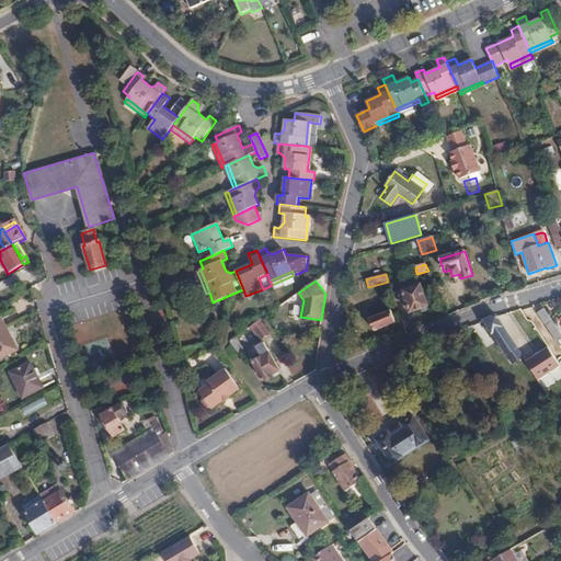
[(428,307),(421,285),(402,292),(410,313),(428,307)]
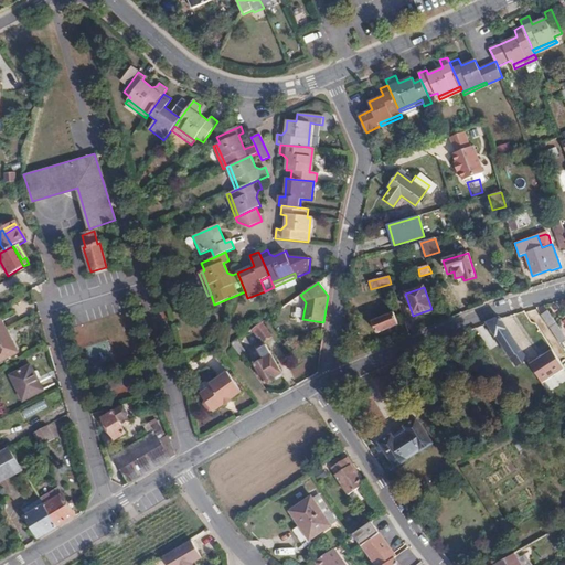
[(564,337),(547,309),(541,313),(560,342),(564,338),(564,337)]
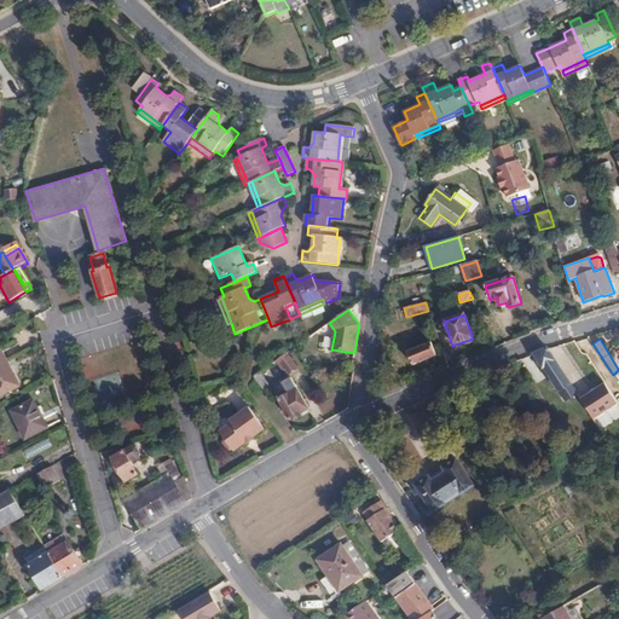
[(435,357),(431,343),(406,353),(412,366),(435,357)]
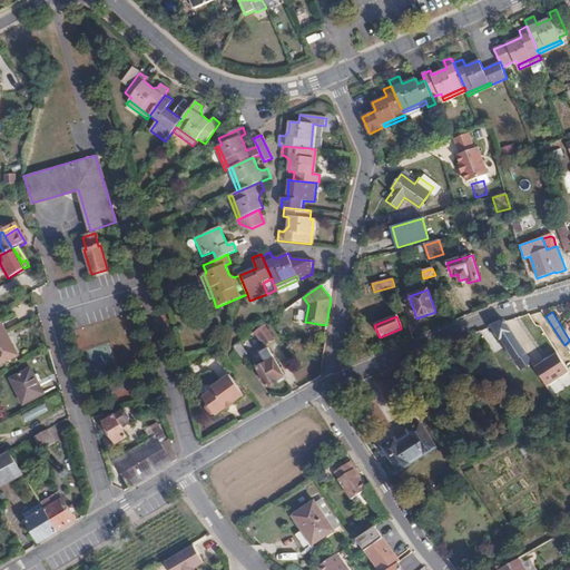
[(527,353),(505,321),(492,327),(500,338),(501,338),(502,340),(500,341),(504,347),(507,345),(517,361),(527,353)]
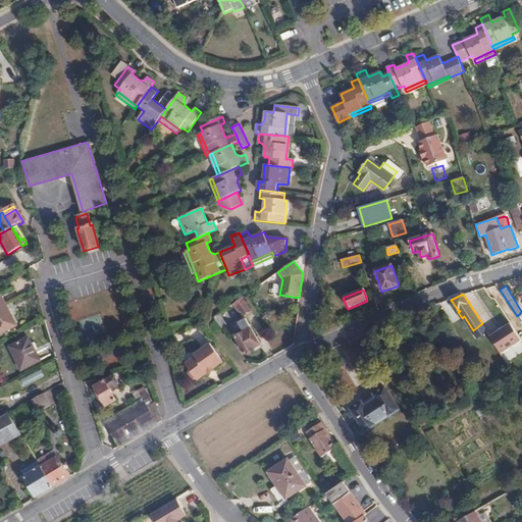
[(0,332),(16,323),(2,295),(0,296),(0,332)]
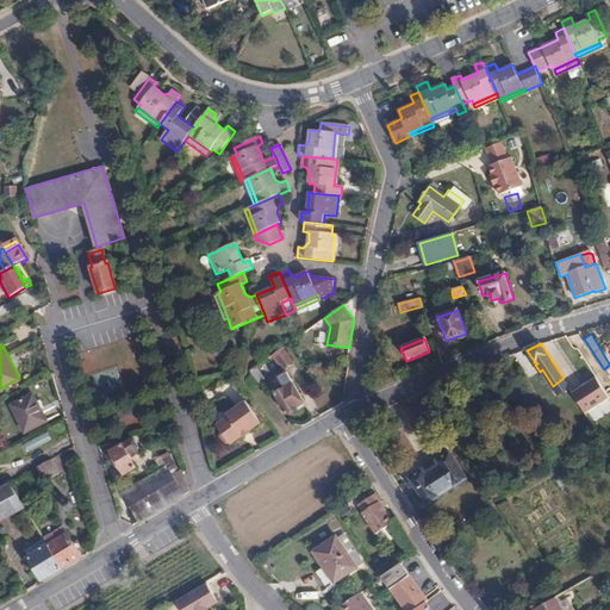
[(292,363),(282,349),(272,356),(279,367),(281,365),(284,369),(292,363)]
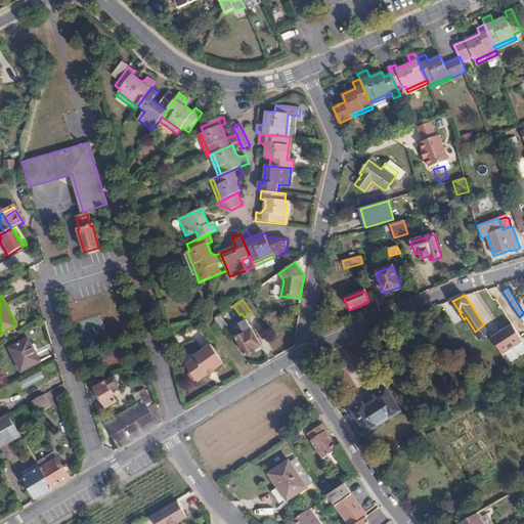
[(221,314),(215,319),(222,330),(228,325),(221,314)]
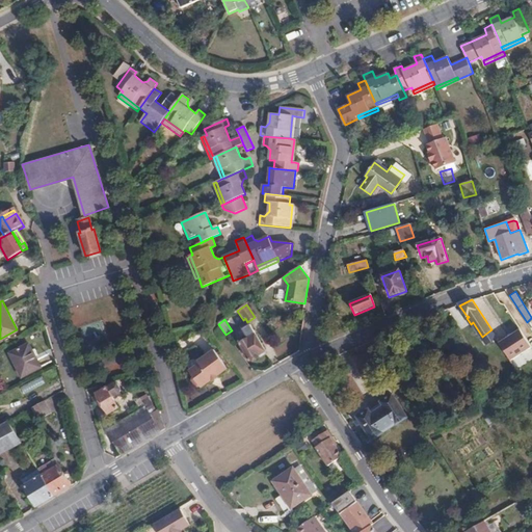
[(265,352),(249,325),(243,328),(248,339),(240,344),(250,362),(260,357),(259,355),(265,352)]
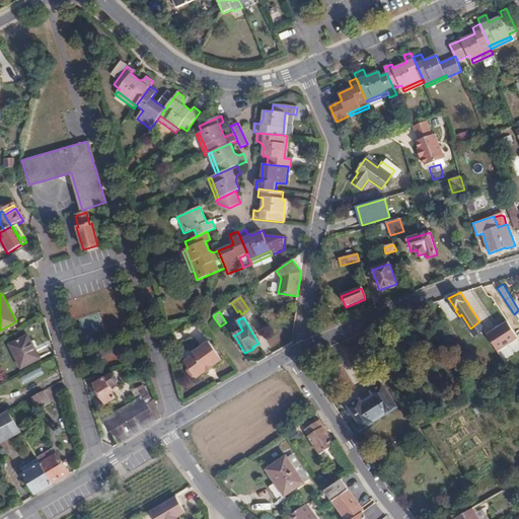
[(495,354),(518,341),(509,322),(485,336),(495,354)]
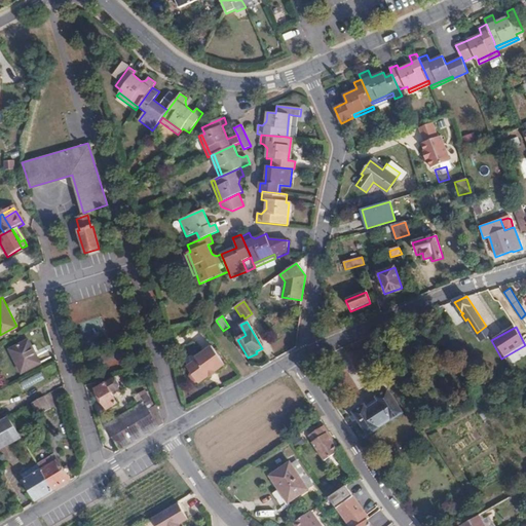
[(28,339),(20,343),(31,365),(39,361),(28,339)]
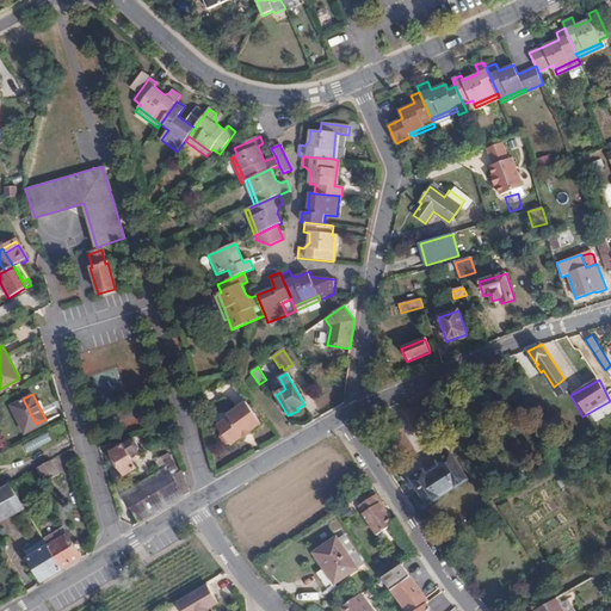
[(36,424),(23,399),(8,406),(22,431),(36,424)]
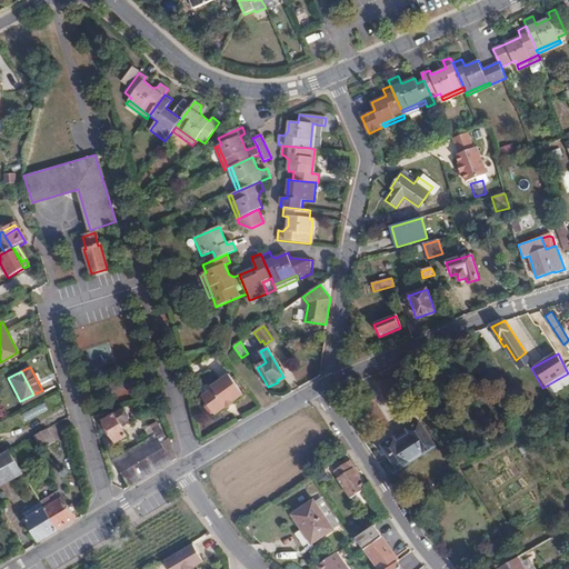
[(242,393),(229,373),(211,385),(212,388),(201,395),(205,400),(203,405),(209,412),(213,412),(215,413),(226,406),(225,405),(230,400),(231,401),(242,393)]
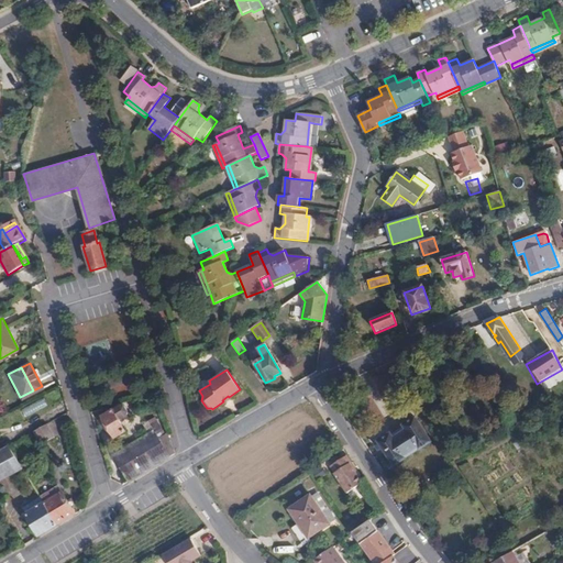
[(90,412),(92,421),(102,417),(114,438),(125,432),(118,420),(127,416),(127,410),(124,406),(121,406),(106,415),(102,409),(90,412)]
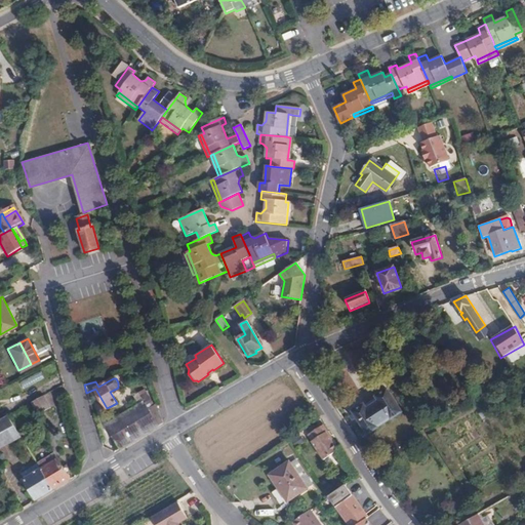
[(120,448),(164,422),(156,404),(154,405),(145,390),(138,394),(143,401),(105,425),(120,448)]
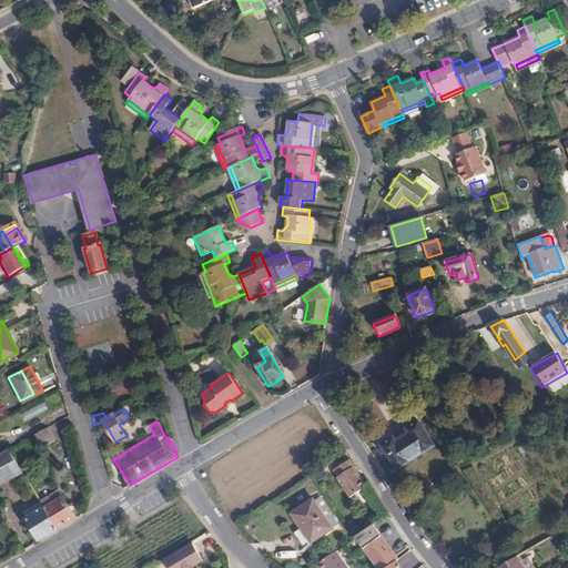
[(436,447),(419,422),(407,429),(411,435),(397,444),(394,438),(383,446),(384,447),(381,449),(384,455),(387,453),(399,470),(411,464),(409,462),(423,453),(424,455),(436,447)]
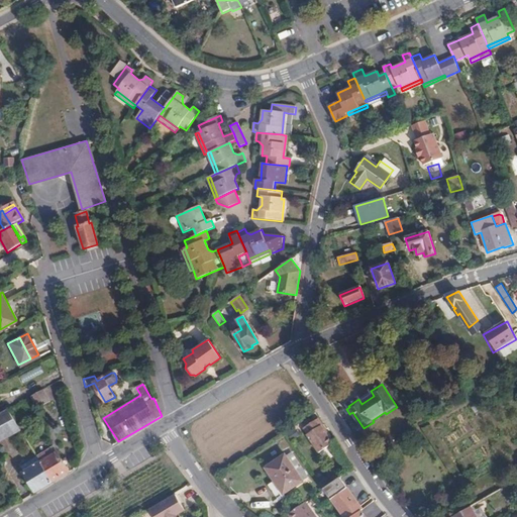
[(49,402),(42,390),(31,396),(38,408),(49,402)]
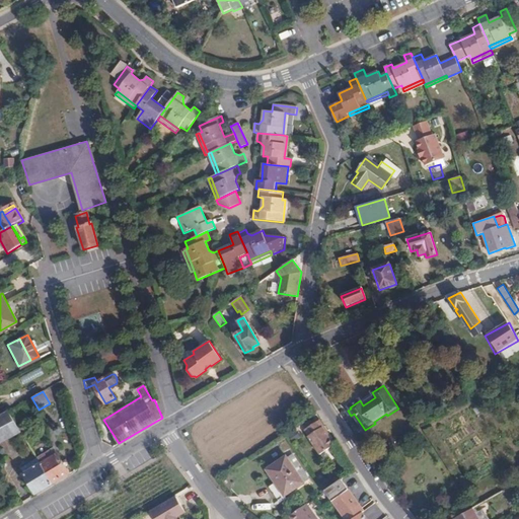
[(0,441),(21,432),(7,411),(0,414),(0,441)]
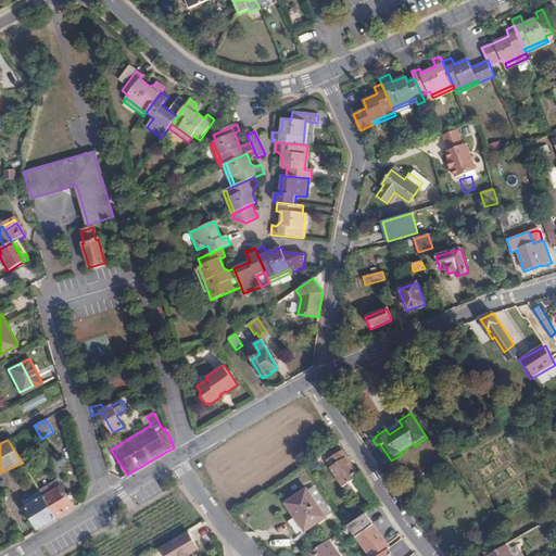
[(348,460),(342,453),(326,464),(343,490),(357,480),(345,462),(348,460)]
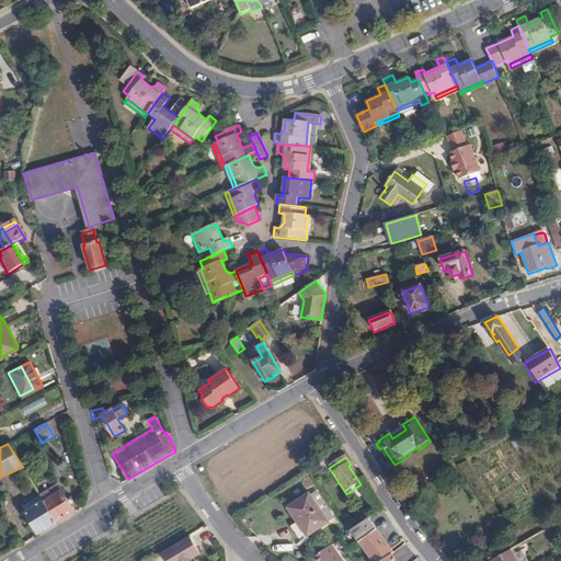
[(45,501),(63,491),(58,484),(41,495),(45,501)]
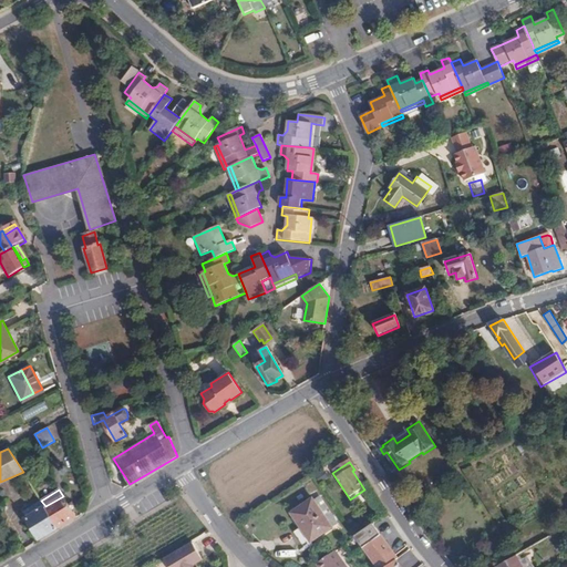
[(58,527),(75,516),(71,508),(74,506),(72,502),(68,504),(63,496),(45,506),(45,507),(58,527)]
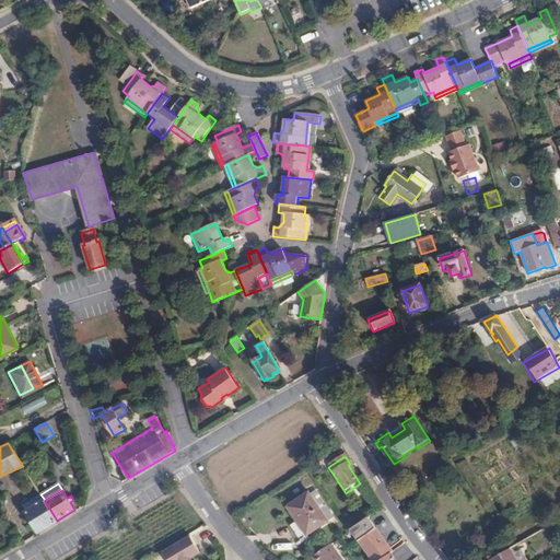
[(289,505),(310,535),(328,523),(308,492),(289,505)]
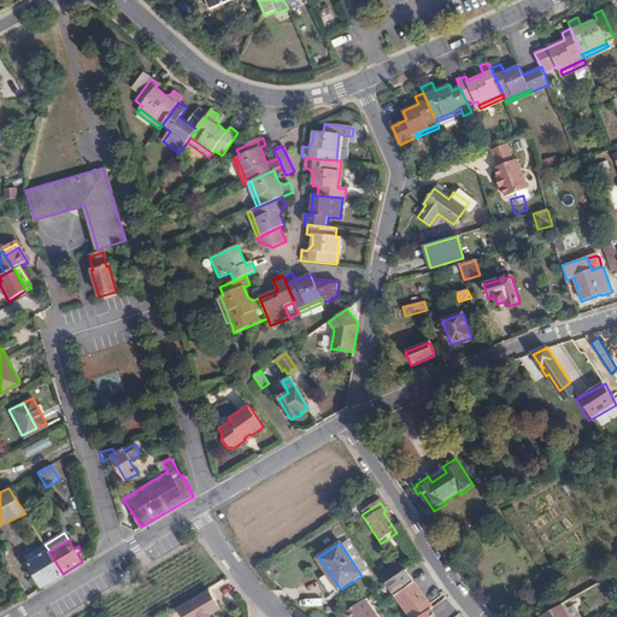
[(29,564),(50,552),(50,551),(45,545),(24,558),(29,564)]
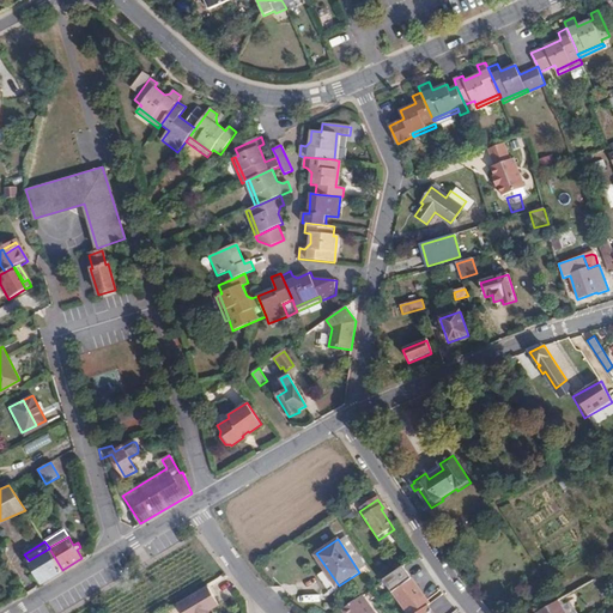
[(42,582),(62,570),(49,548),(29,560),(42,582)]
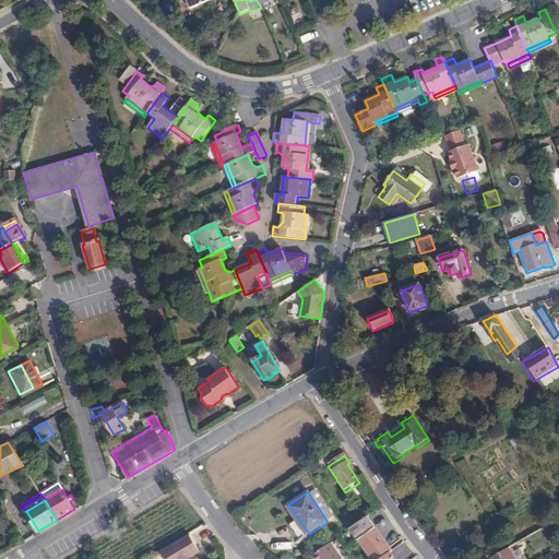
[(367,518),(349,531),(370,558),(380,558),(389,552),(391,550),(367,518)]
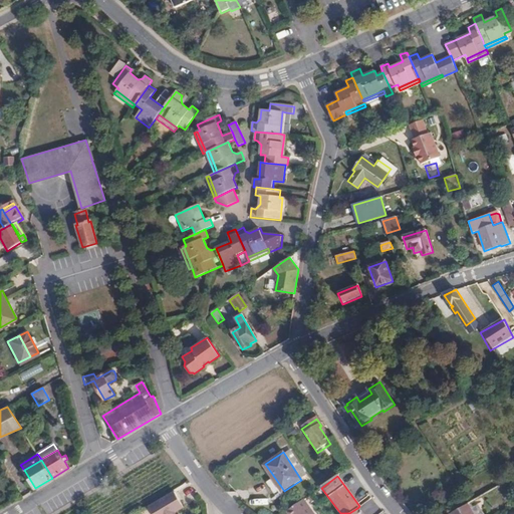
[(175,492),(150,507),(153,513),(180,513),(178,511),(176,508),(182,504),(175,492)]
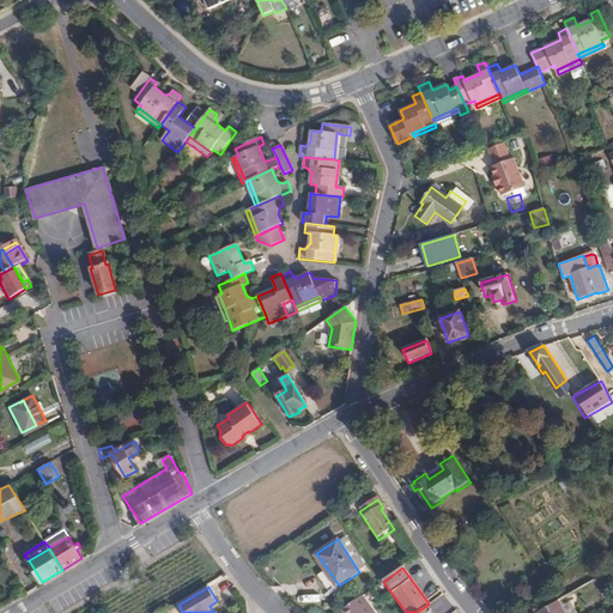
[(374,612),(362,598),(341,612),(374,612)]
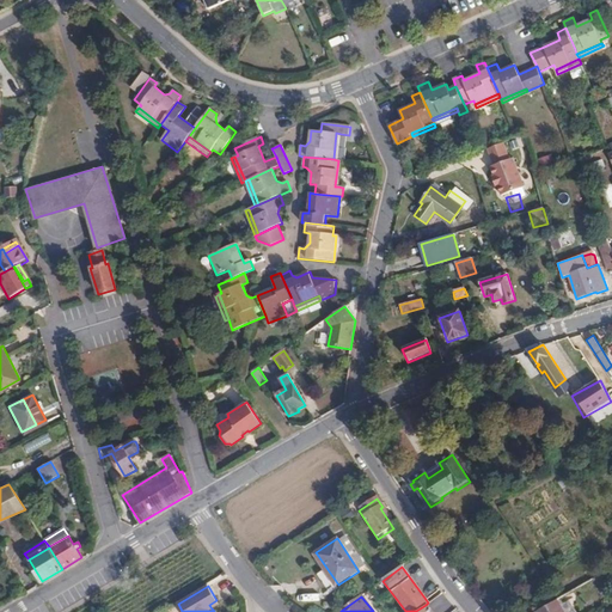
[(564,611),(557,599),(536,611),(564,611)]
